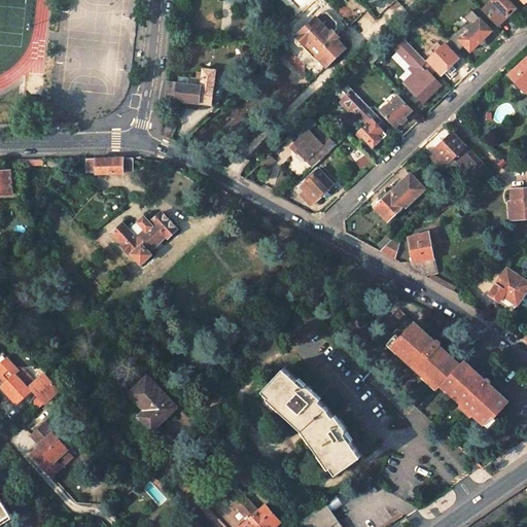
[(507,0),(493,0),(484,9),(498,25),(516,8),(507,0)]
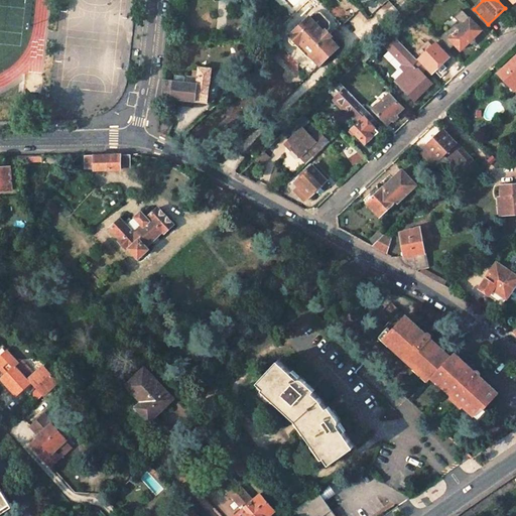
[(421,1),(412,9),(415,12),(424,4),(421,1)]
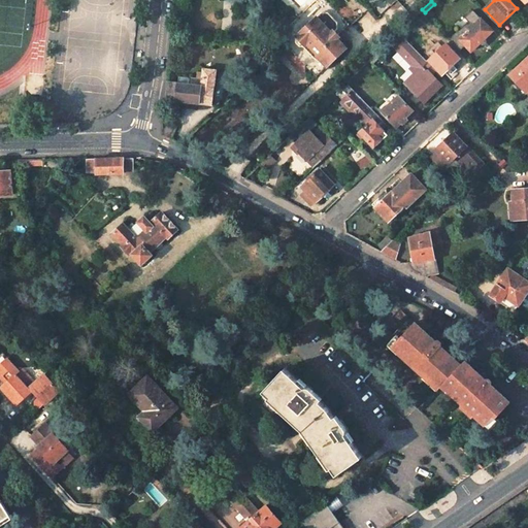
[(322,11),(317,18),(296,36),(297,37),(296,38),(296,42),(300,46),(303,46),(307,51),(310,47),(319,55),(318,56),(328,66),(347,47),(337,38),(338,38),(338,35),(335,31),(338,28),(338,22),(329,12),(322,11)]
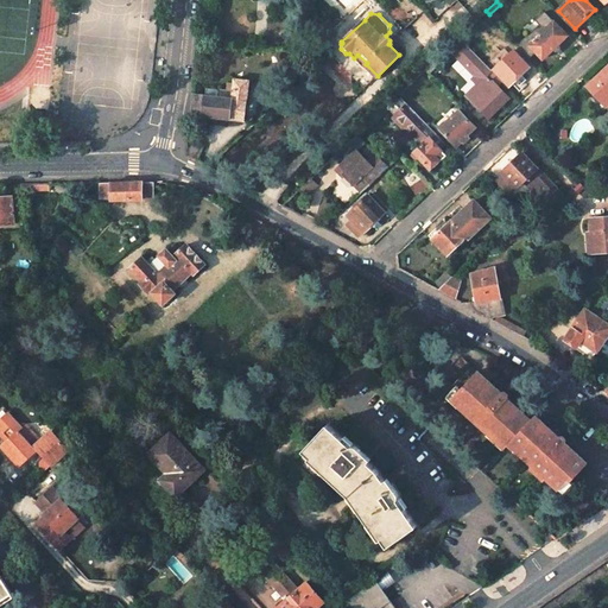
[(545,25),(529,42),(531,44),(530,45),(543,58),(568,36),(555,21),(548,27),(545,25)]
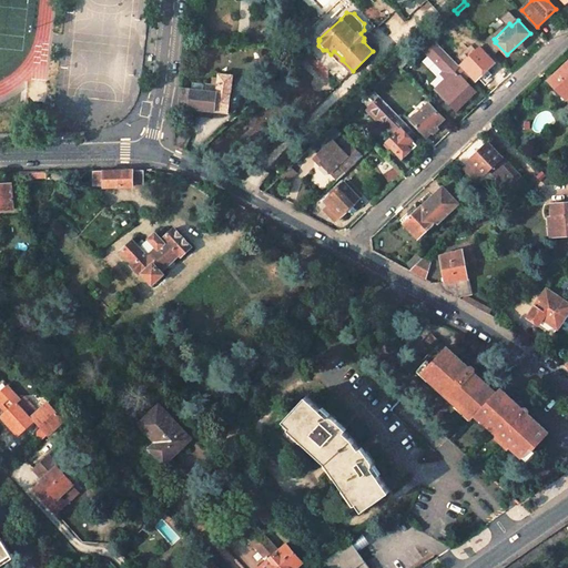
[(428,53),(445,71),(448,68),(455,61),(438,43),(428,53)]
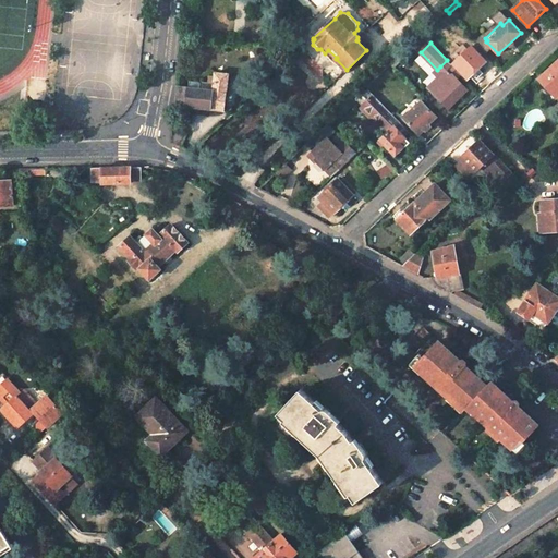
[(451,56),(447,60),(451,64),(452,64),(468,79),(486,61),(471,46),(461,56),(459,52),(453,58),(451,56)]
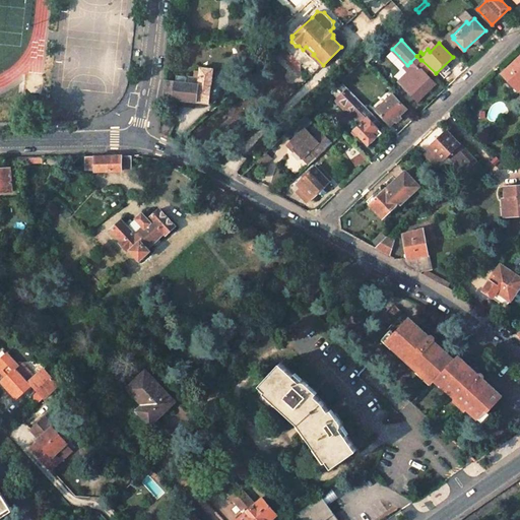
[(367,63),(375,55),(372,52),(363,60),(367,63)]
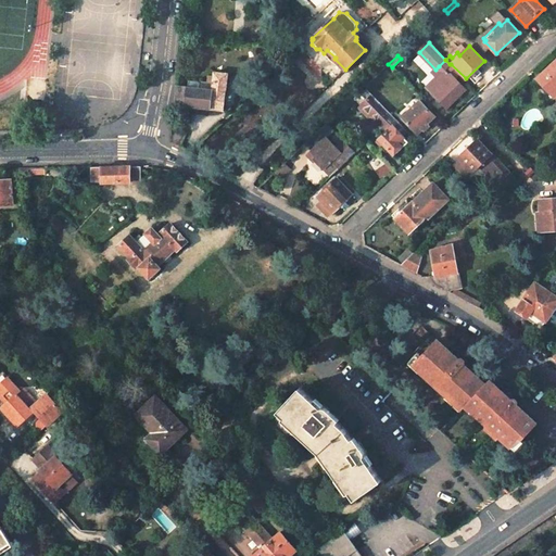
[(445,60),(439,66),(450,76),(451,75),(455,78),(459,74),(450,64),(445,60)]
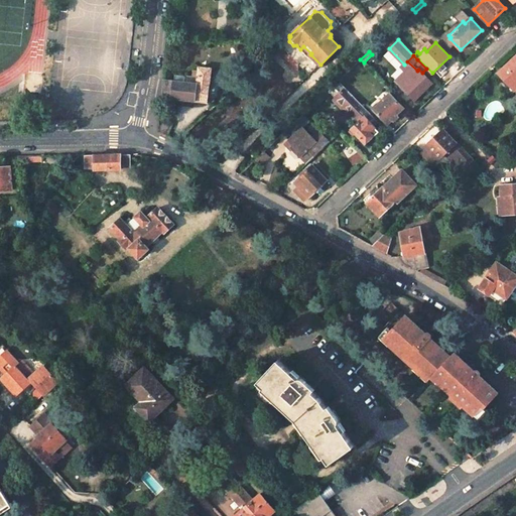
[(515,55),(498,74),(514,90),(515,88),(515,55)]
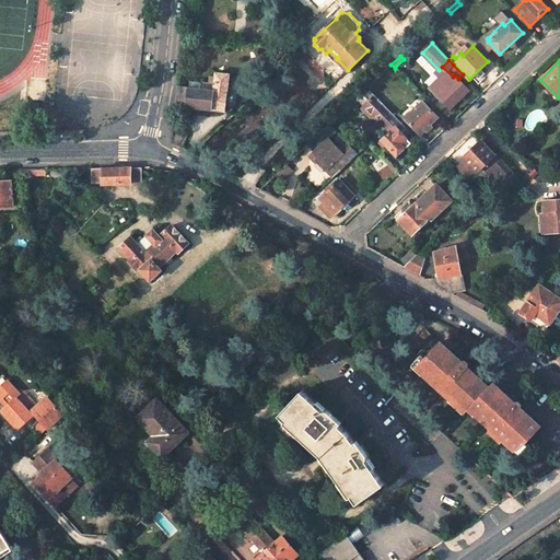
[(441,78),(430,88),(450,108),(469,90),(458,79),(454,76),(453,77),(442,67),(439,70),(435,72),(441,78)]
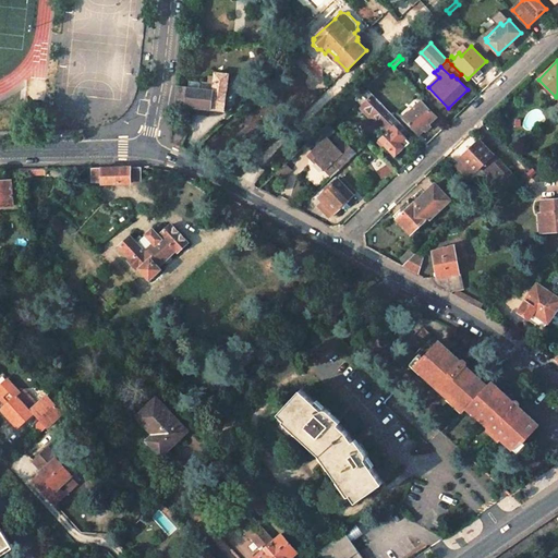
[(187,87),(178,86),(176,106),(223,111),(228,75),(216,73),(215,76),(209,76),(208,83),(202,82),(201,89),(199,88),(201,82),(189,81),(187,87)]
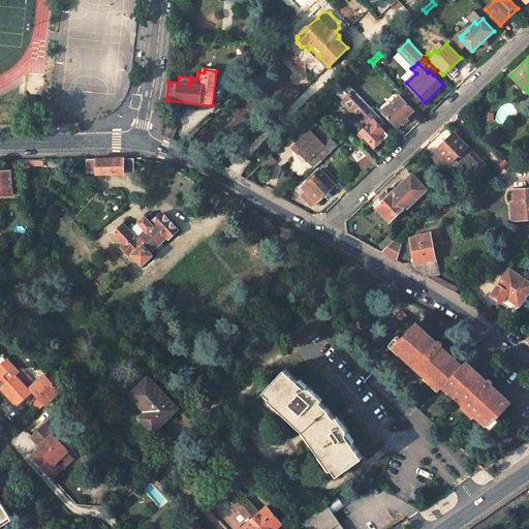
[(368,126),(362,132),(374,147),(376,146),(378,146),(382,143),(382,141),(382,139),(383,138),(389,134),(386,132),(391,128),(346,83),(336,92),(368,126)]
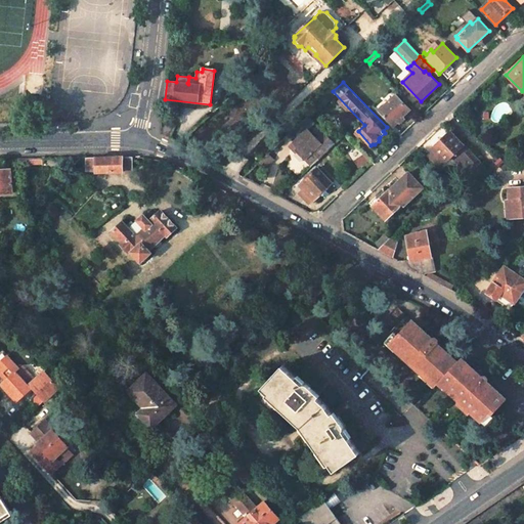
[(396,95),(380,112),(392,124),(400,116),(402,117),(409,110),(396,95)]
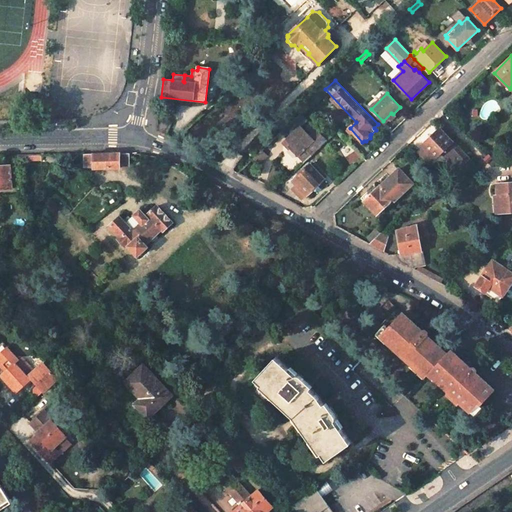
[(309,135),(301,126),(307,121),(308,120),(301,113),(283,130),(288,135),(287,136),(294,143),(291,146),(298,153),(306,160),(313,154),(327,140),(316,128),(315,129),(309,135)]
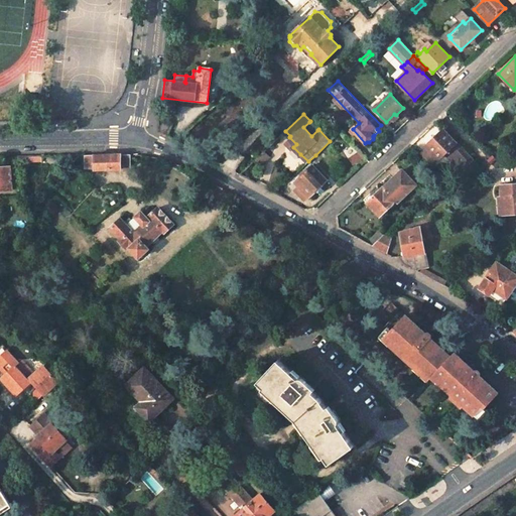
[(173,123),(160,118),(159,133),(167,137),(173,123)]
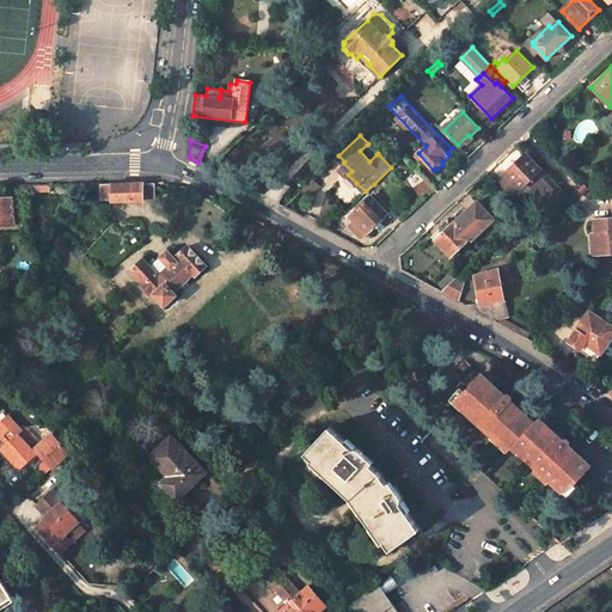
[(377,154),(367,145),(360,151),(369,161),(377,154)]
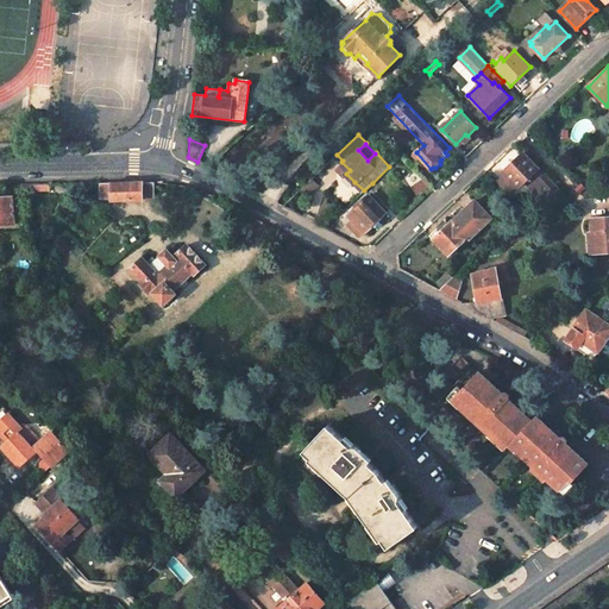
[(559,187),(540,167),(538,169),(522,154),(503,171),(519,187),(525,181),(531,188),(534,183),(537,186),(538,195),(545,201),(559,187)]
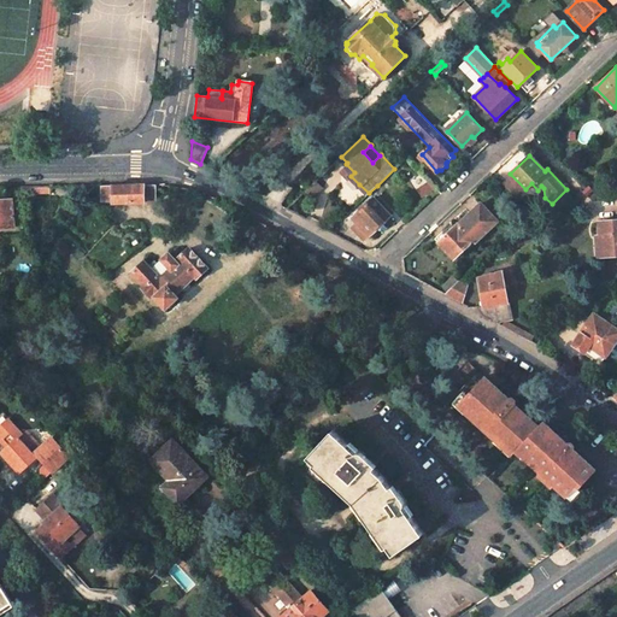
[(317,182),(304,194),(310,200),(323,188),(317,182)]
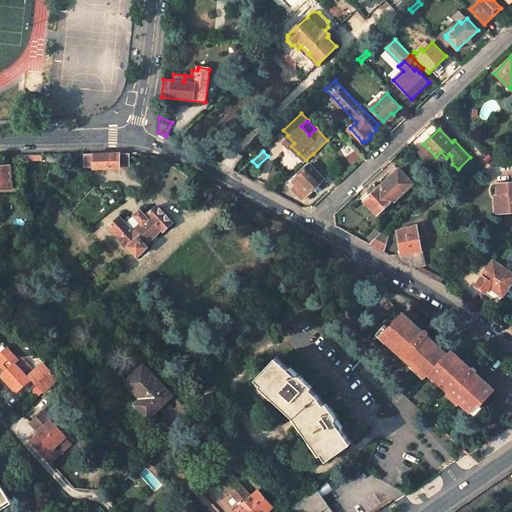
[(93,153),(84,153),(84,166),(93,166),(94,154),(93,153)]
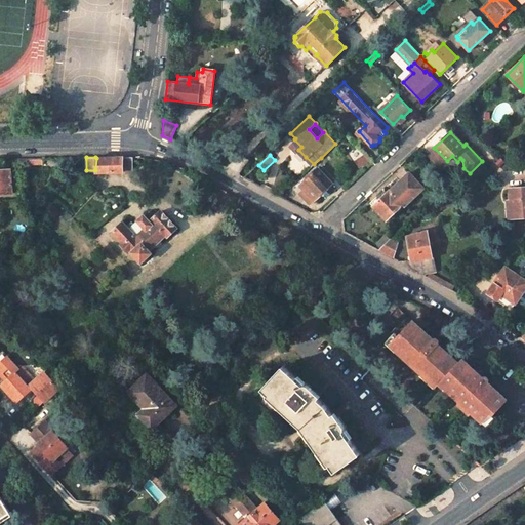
[(123,157),(96,158),(95,170),(97,173),(123,172),(123,157)]
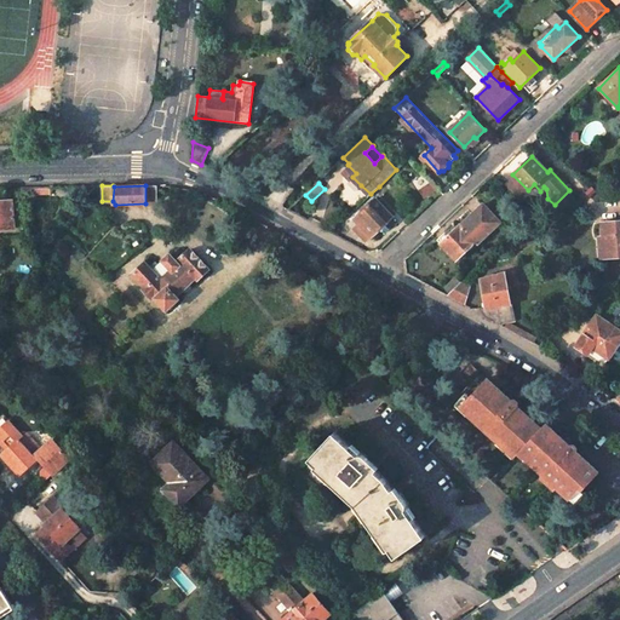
[(156,185),(145,185),(145,204),(145,205),(156,205),(156,185)]
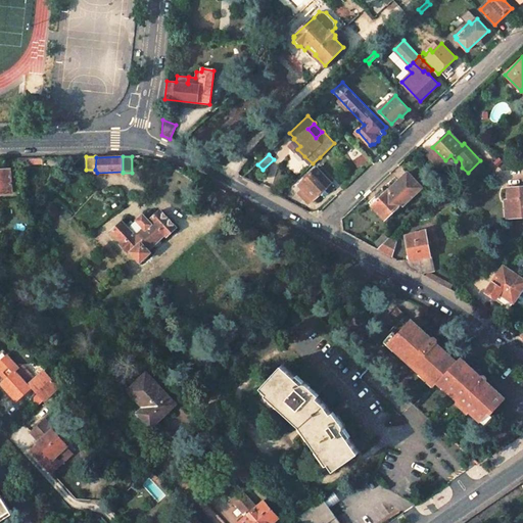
[(0,193),(12,193),(10,169),(1,170),(1,165),(0,165),(0,193)]
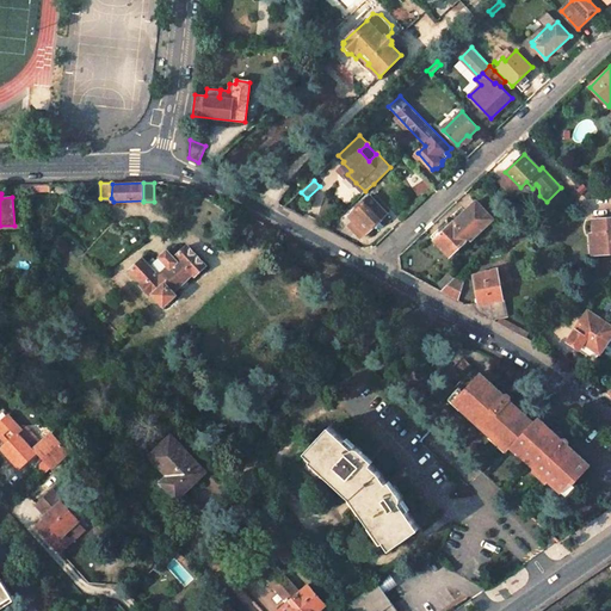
[(370,196),(349,215),(358,224),(366,233),(387,214),(370,196)]
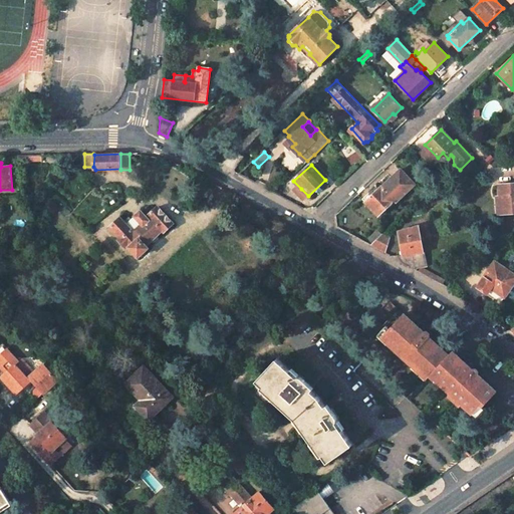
[(381,187),(365,202),(378,216),(395,200),(396,202),(415,184),(401,169),(386,183),(387,184),(382,188),(381,187)]
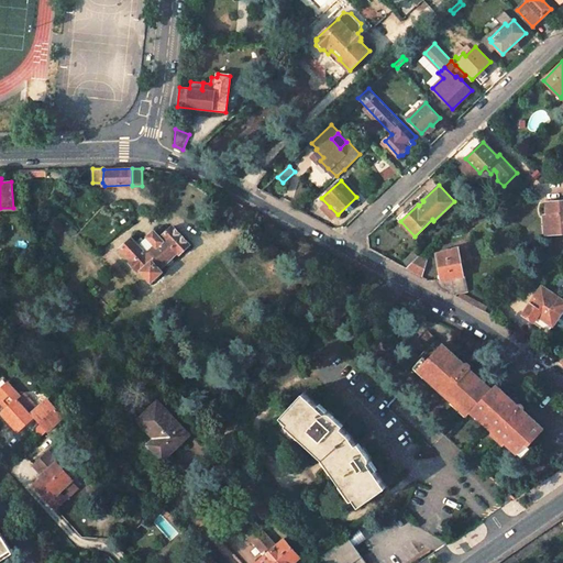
[(562,200),(548,202),(549,216),(552,216),(553,234),(562,233),(562,200)]
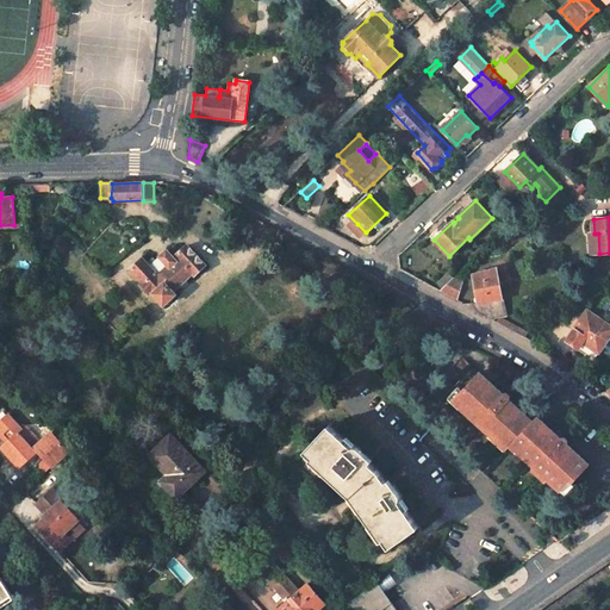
[(358,224),(352,229),(360,238),(366,232),(358,224)]
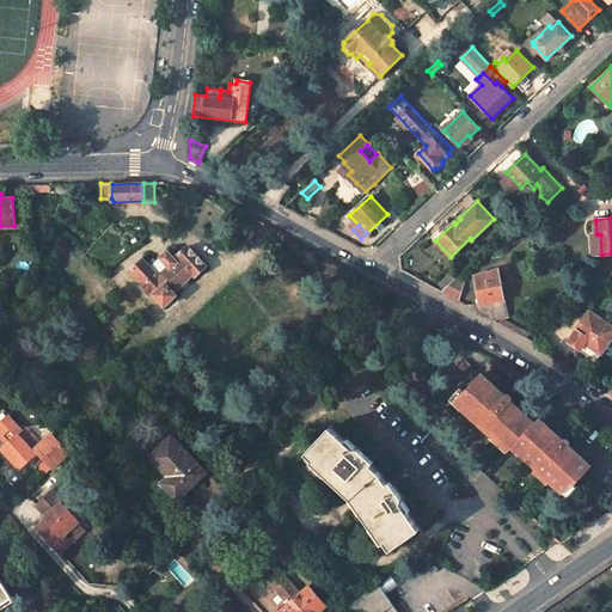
[(144,259),(132,270),(144,283),(141,285),(151,294),(152,293),(164,306),(176,295),(173,292),(193,274),(195,276),(206,265),(188,246),(177,256),(179,258),(176,261),(167,251),(157,261),(154,258),(147,264),(144,259)]
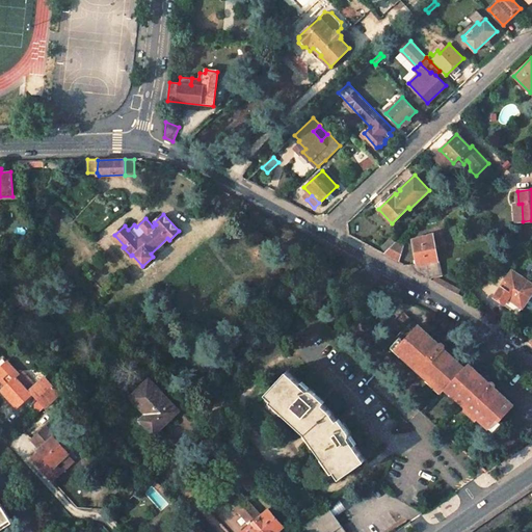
[(433,234),(413,240),(417,264),(416,263),(411,265),(416,272),(428,278),(440,273),(433,234)]
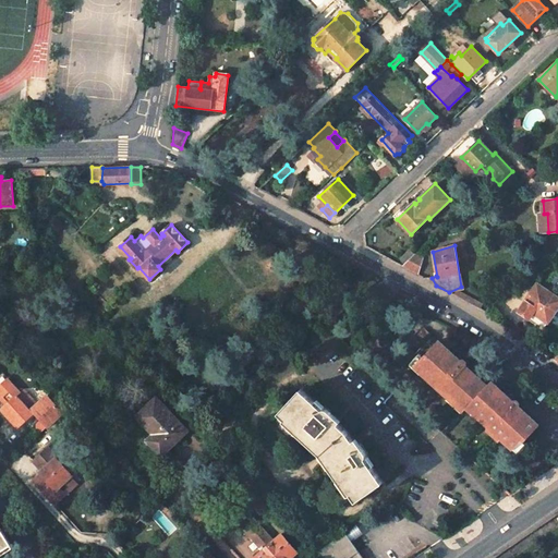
[(410,250),(399,259),(403,264),(414,254),(410,250)]
